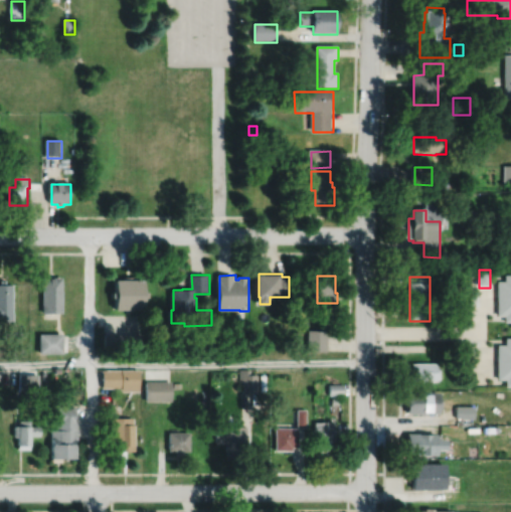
[(498,284),(498,319),(505,319),(505,325),(510,325),(510,278),(505,278),(505,284),(498,284)]
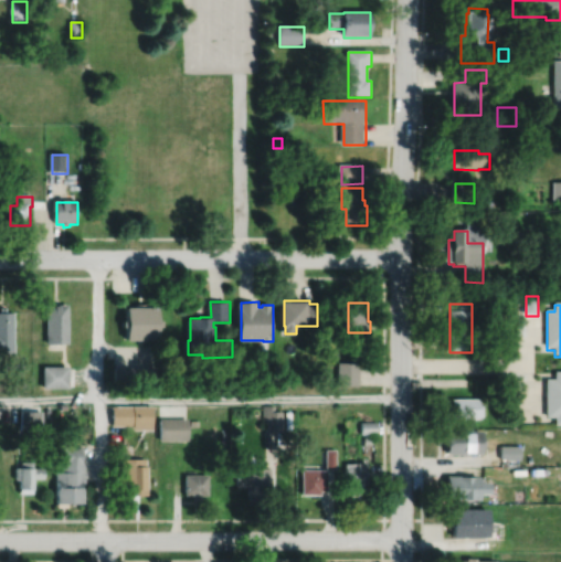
[(128,306),(128,319),(124,319),(124,328),(128,328),(128,340),(140,339),(140,341),(148,341),(148,340),(160,339),(160,326),(163,326),(163,319),(160,319),(160,306),(128,306)]
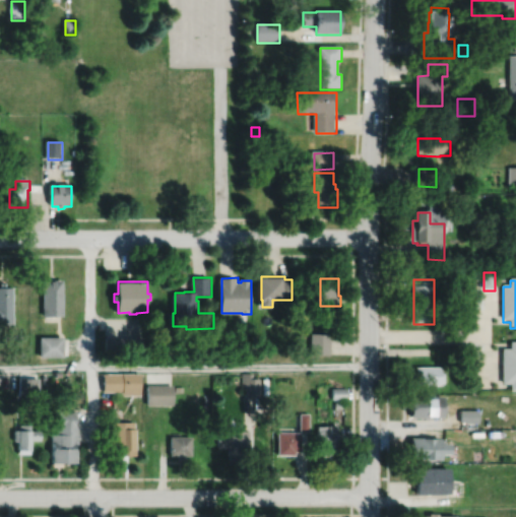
[(44,282),(45,319),(64,319),(64,282),(44,282)]
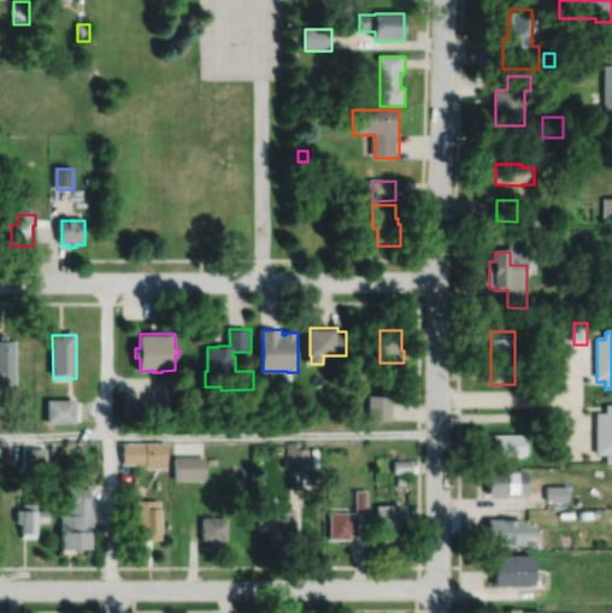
[(0,342),(0,388),(17,388),(17,342),(9,342),(9,337),(3,337),(3,342),(0,342)]
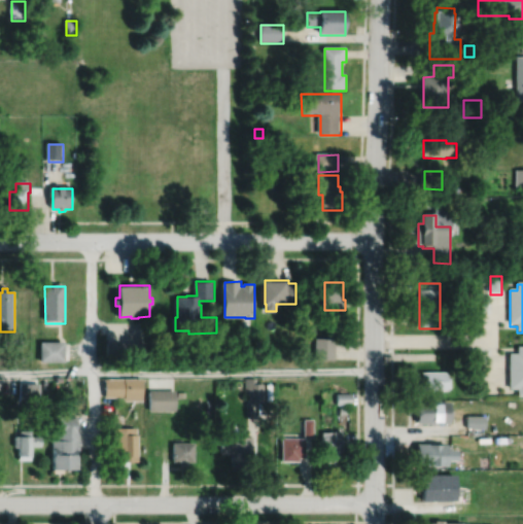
[(317,339),(317,360),(336,360),(337,339),(317,339)]
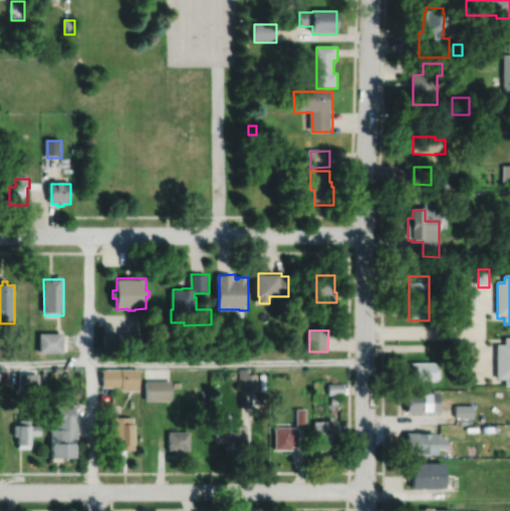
[(105,334),(105,350),(144,350),(144,334),(105,334)]
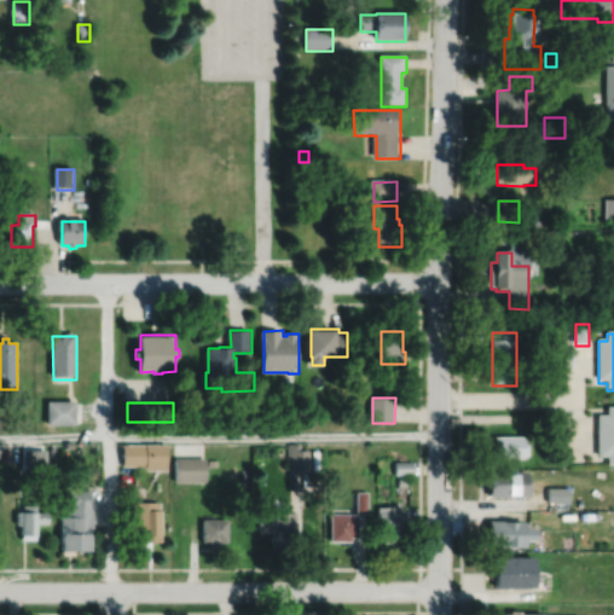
[(48,405),(48,428),(77,428),(76,405),(48,405)]
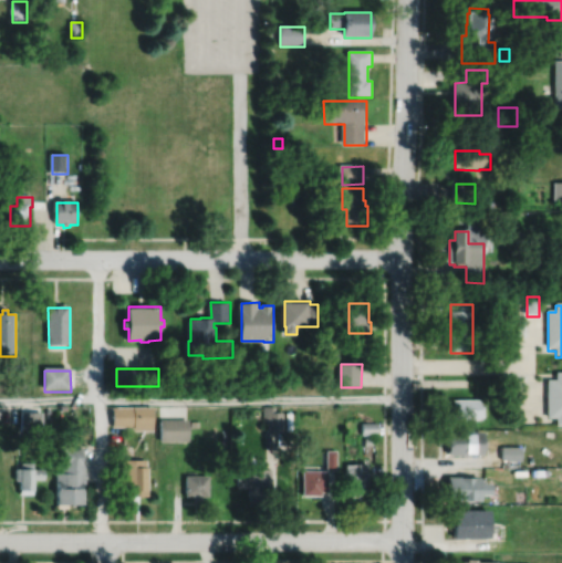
[(561,375),(557,375),(557,383),(548,383),(548,420),(557,420),(557,428),(561,428),(561,375)]
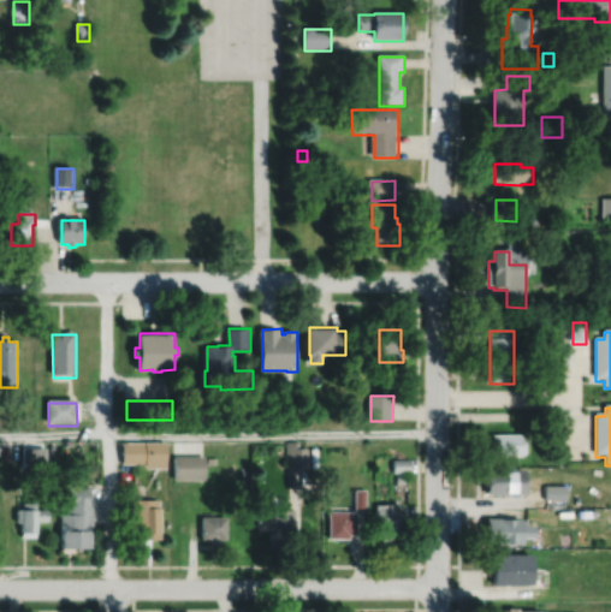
[(488,446),(488,458),(523,458),(523,457),(528,457),(528,444),(523,444),(522,438),(494,438),(494,446),(488,446)]
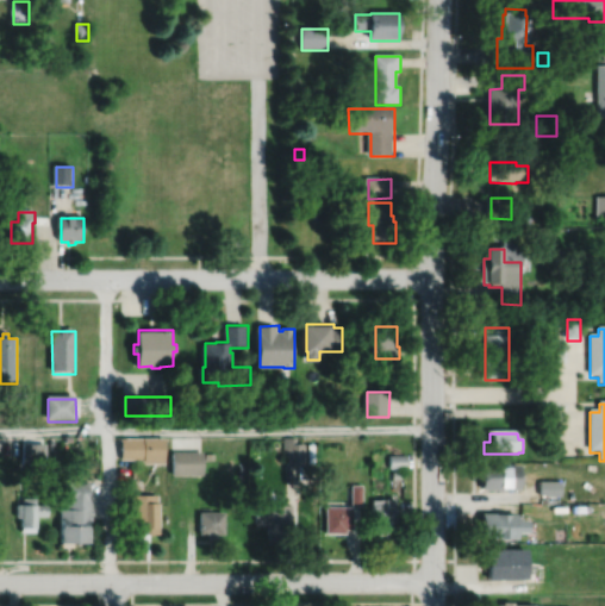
[(123,438),(123,460),(147,460),(147,463),(167,464),(167,438),(123,438)]
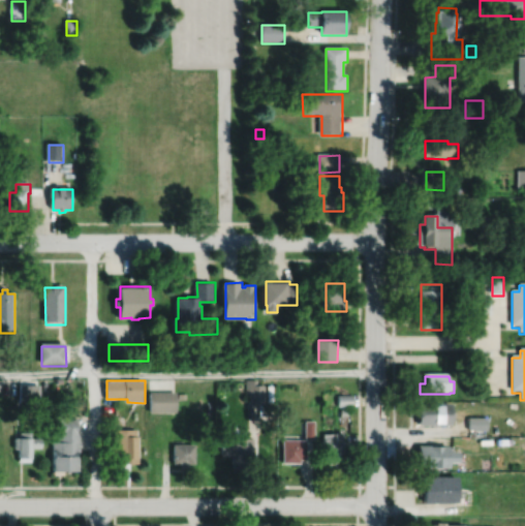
[(248,381),(248,393),(251,393),(251,404),(267,404),(267,385),(259,385),(259,381),(248,381)]
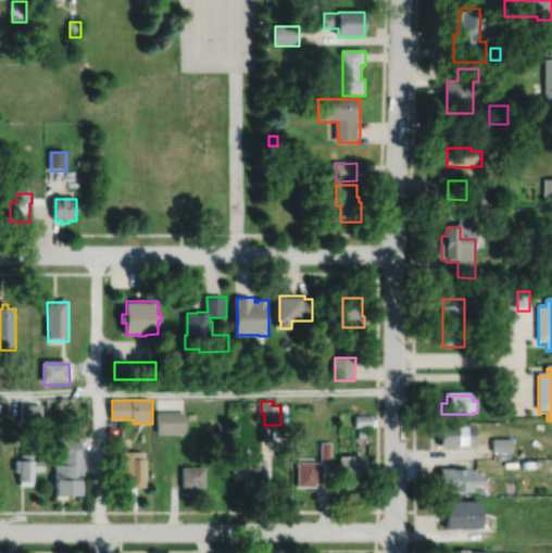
[(23,405),(23,425),(45,425),(45,405),(23,405)]
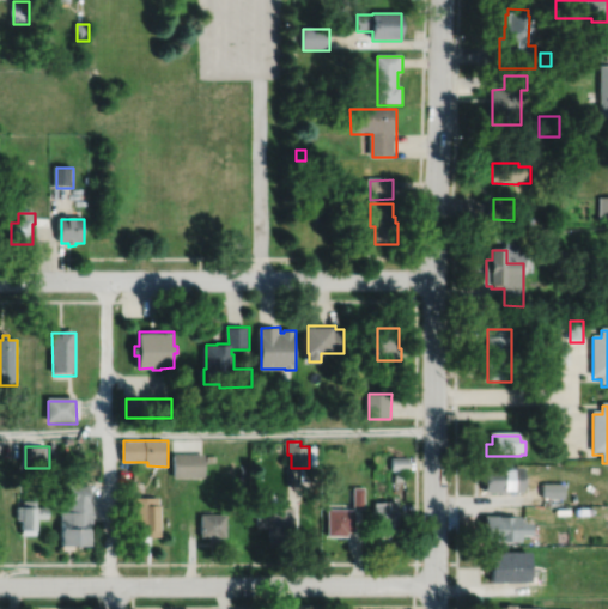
[(176,455),(176,477),(207,477),(207,455),(176,455)]
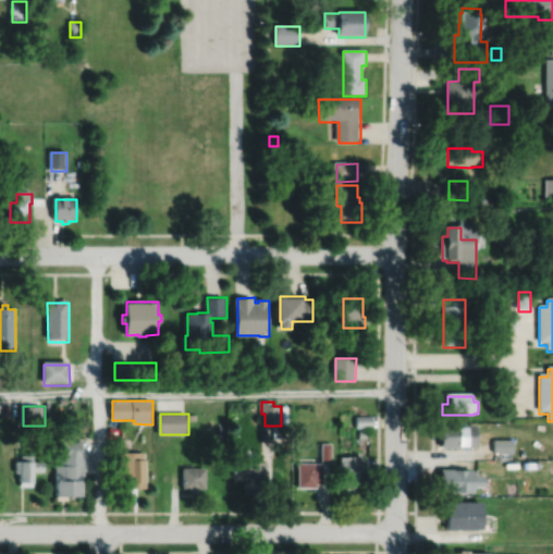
[(358,417),(358,428),(375,428),(373,417),(358,417)]
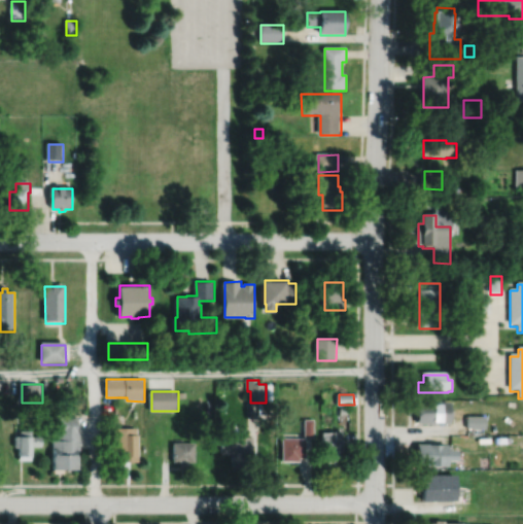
[(418,403),(418,423),(451,423),(451,402),(418,403)]
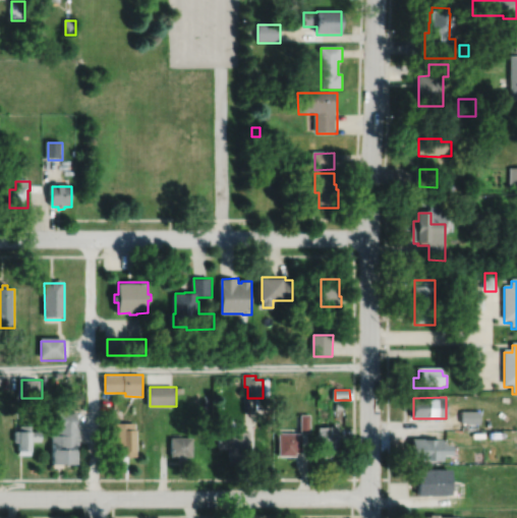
[(463,411),(463,424),(481,424),(481,412),(463,411)]
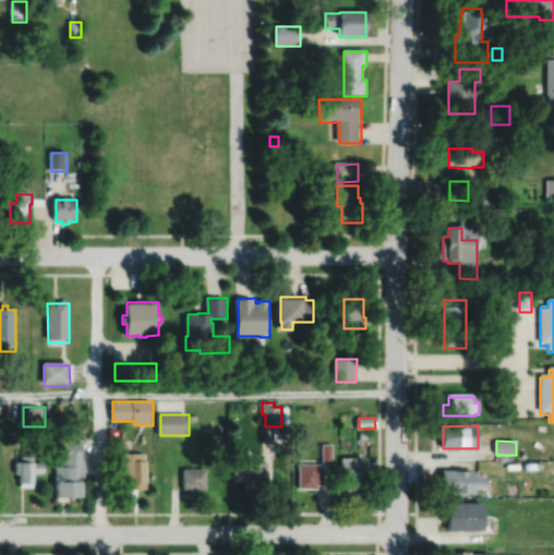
[(65,442),(65,459),(64,459),(64,467),(59,467),(58,497),(84,497),(84,483),(83,483),(83,478),(87,478),(87,472),(88,472),(88,467),(86,467),(87,460),(84,458),(84,442),(65,442)]
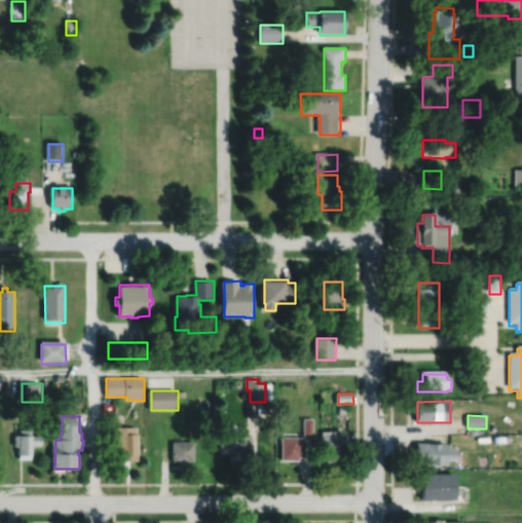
[(306,419),(305,437),(315,438),(315,419),(306,419)]
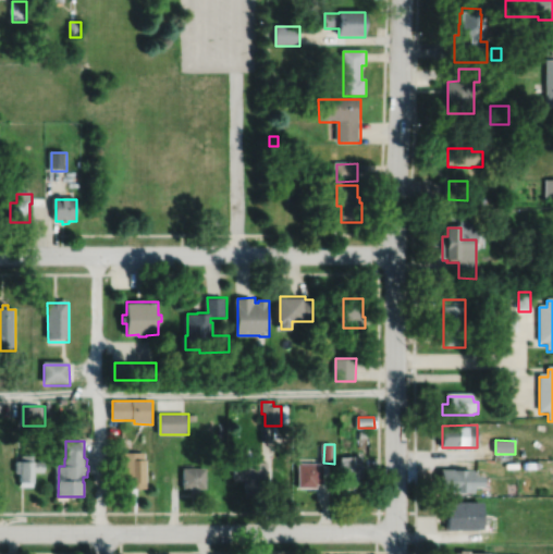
[(119,453),(119,483),(128,482),(128,489),(148,489),(148,460),(146,460),(146,453),(119,453)]
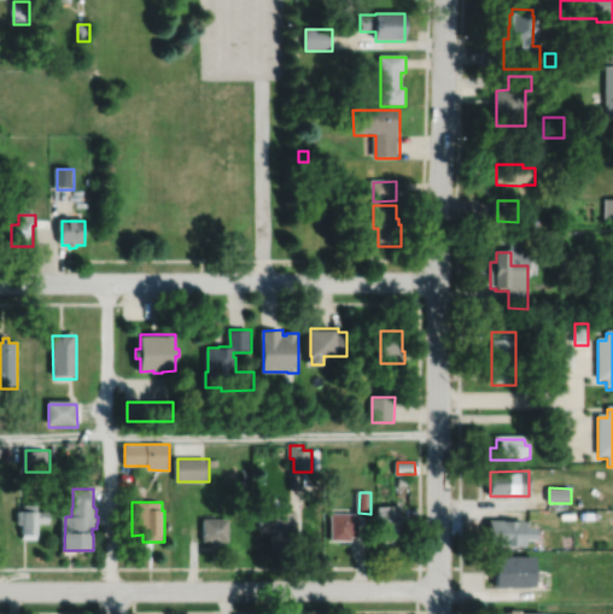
[(19,512),(19,525),(24,525),(24,539),(39,539),(39,524),(51,524),(51,513),(40,513),(40,506),(27,506),(27,512),(19,512)]
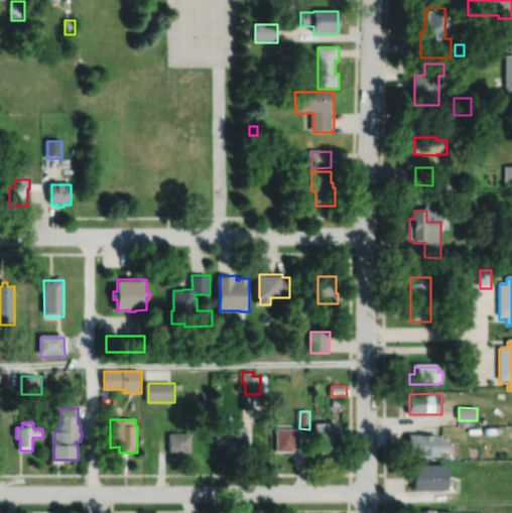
[(318,423),(318,432),(322,432),(322,454),(338,454),(338,431),(337,431),(337,423),(318,423)]
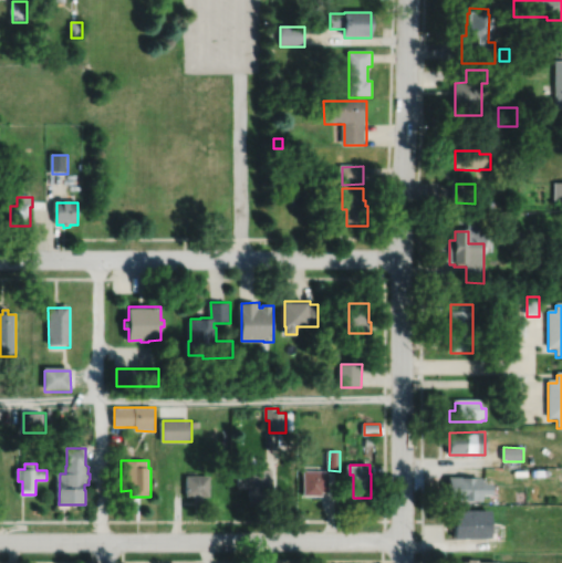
[(238,469),(238,488),(249,488),(249,498),(251,498),(251,502),(271,502),(271,497),(273,497),(273,469),(238,469)]
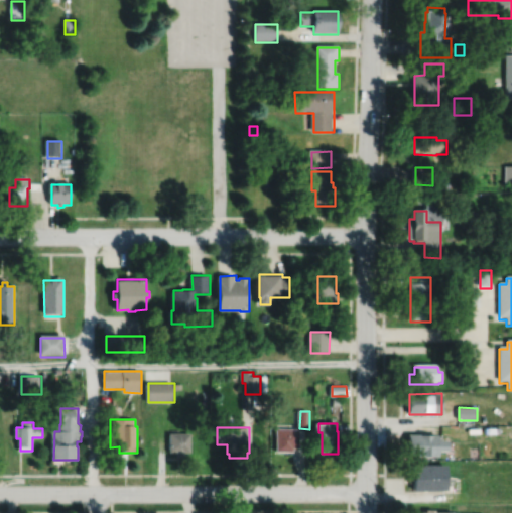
[(278,429),(278,453),(295,453),(295,449),(301,449),(301,429),(278,429)]
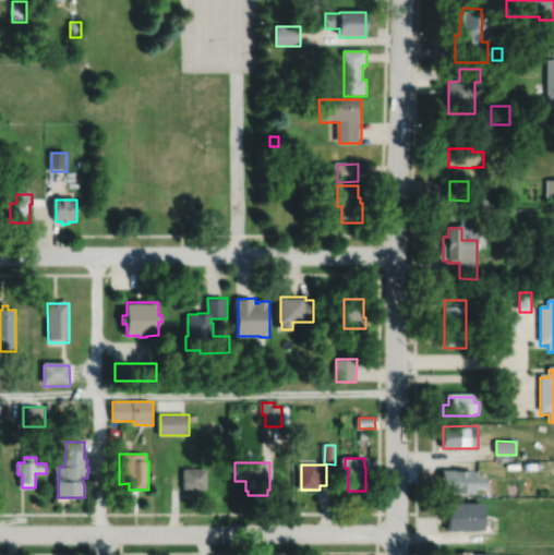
[(184,469),(184,490),(192,490),(191,494),(201,494),(201,490),(207,490),(208,470),(184,469)]
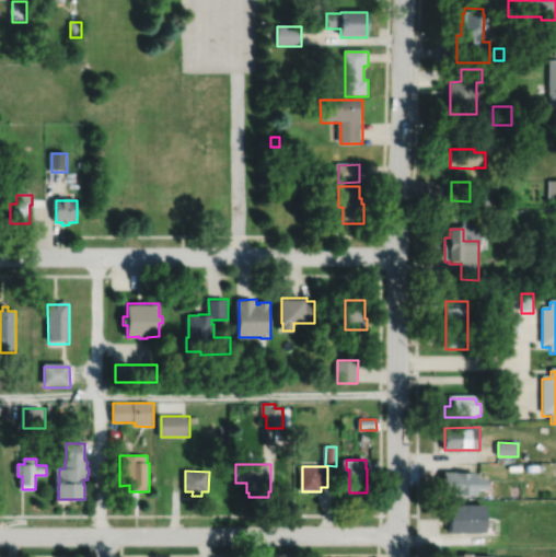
[(444,472),(444,495),(461,496),(461,497),(468,497),(468,496),(476,496),(476,489),(485,490),(485,478),(477,478),(477,473),(444,472)]
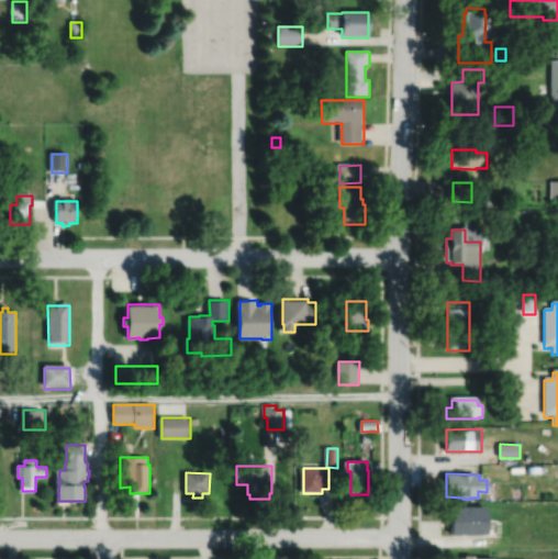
[(452,507),(452,535),(488,534),(488,506),(452,507)]
